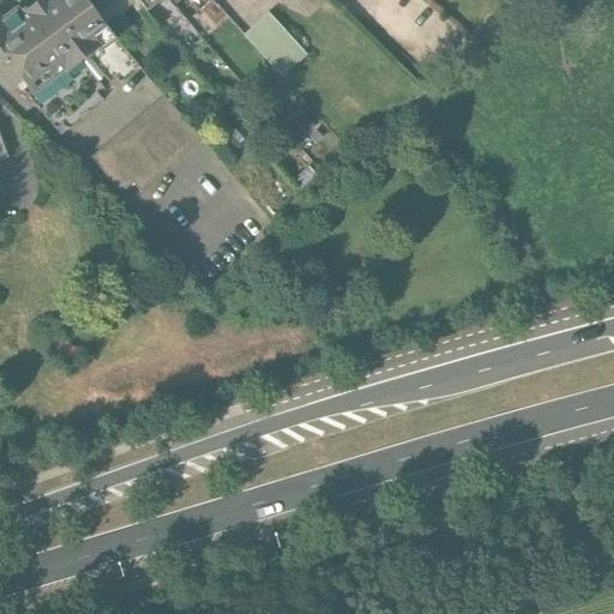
[(0,23),(0,78),(10,91),(12,90),(16,96),(22,92),(54,130),(60,125),(65,131),(100,101),(96,95),(103,89),(98,83),(103,78),(108,84),(114,79),(120,85),(139,67),(84,0),(46,0),(30,12),(28,11),(19,17),(19,14),(2,26),(0,23)]
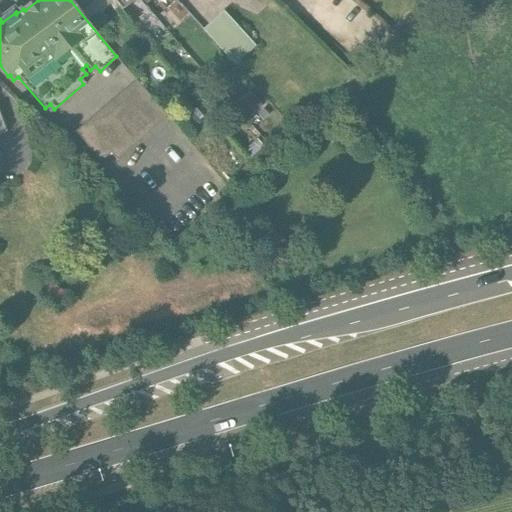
[(71,0),(88,20),(113,0),(71,0)]
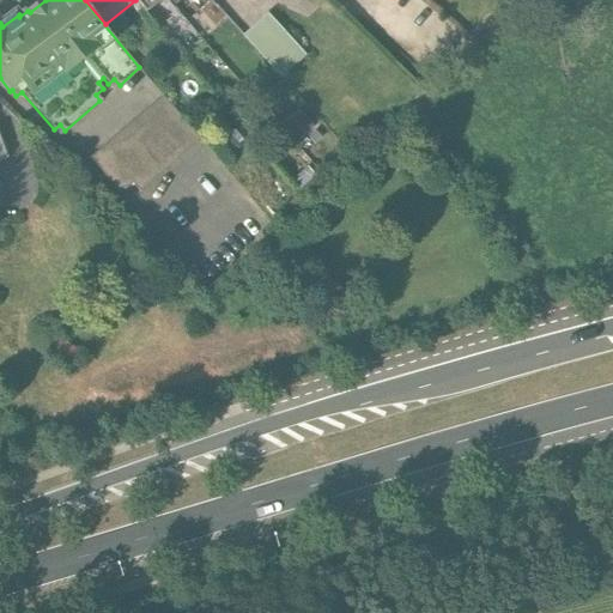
[(161,0),(135,0),(146,12),(161,0)]
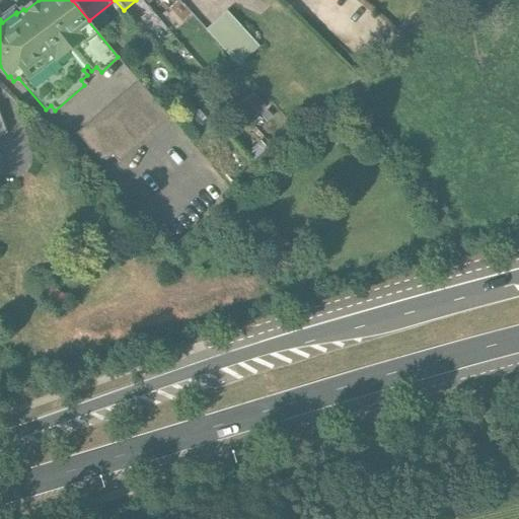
[(225,11),(205,30),(238,67),(258,47),(225,11)]
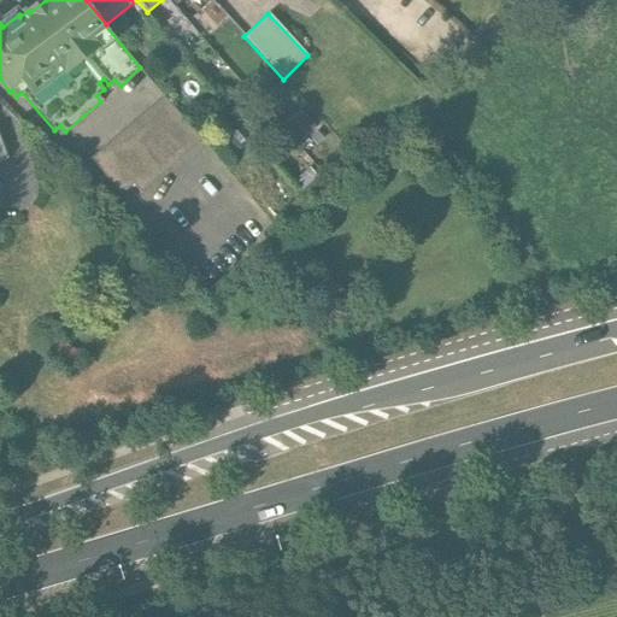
[(303,113),(285,128),(298,144),(315,128),(303,113)]
